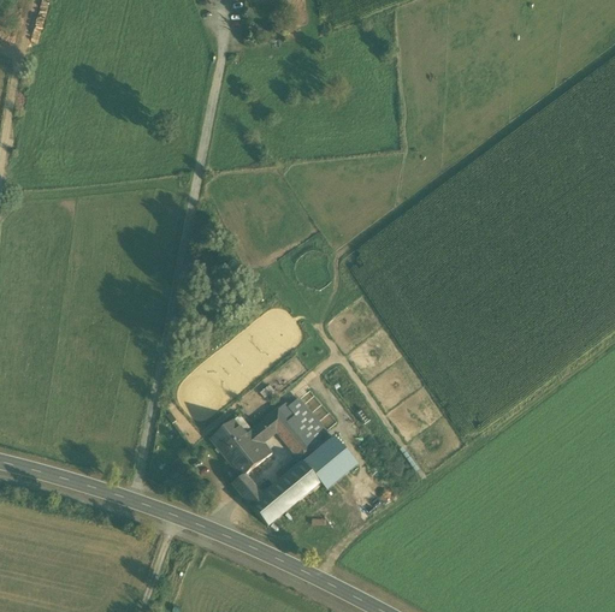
[(261,391),(265,397),(276,390),(271,384),(261,391)]
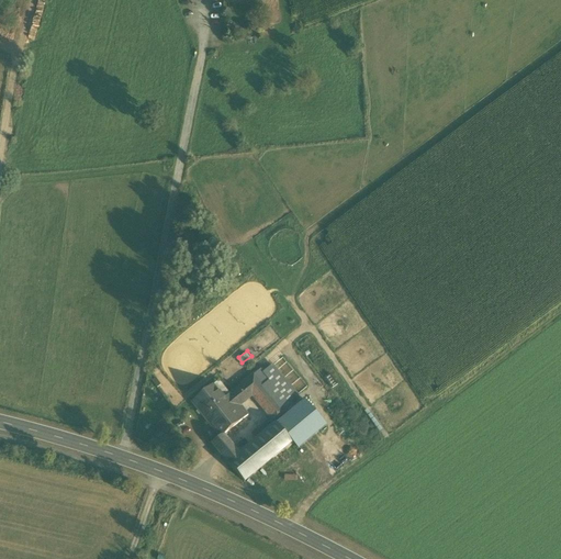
[(254,433),(258,437),(278,422),(288,413),(288,412),(282,405),(298,392),(273,364),(265,370),(261,367),(232,391),(242,403),(253,393),(272,416),(254,433)]
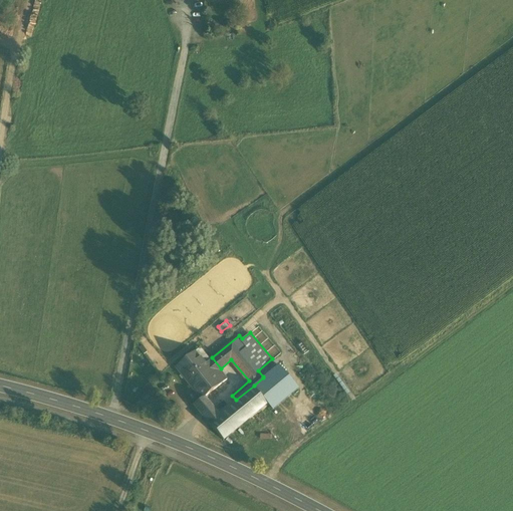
[(309,349),(302,339),(297,343),(304,353),(309,349)]
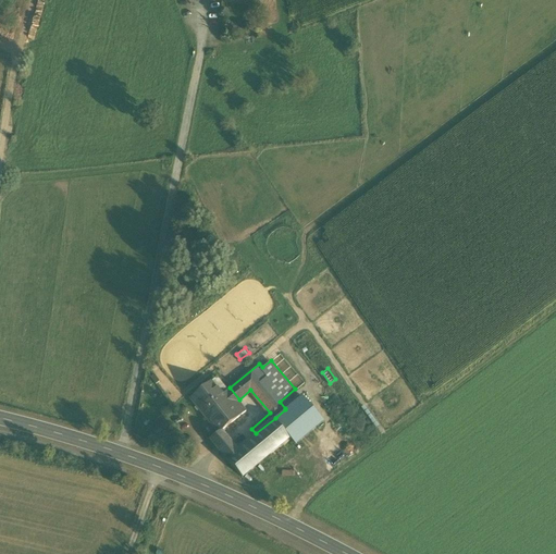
[(218,376),(212,379),(223,392),(229,389),(218,376)]
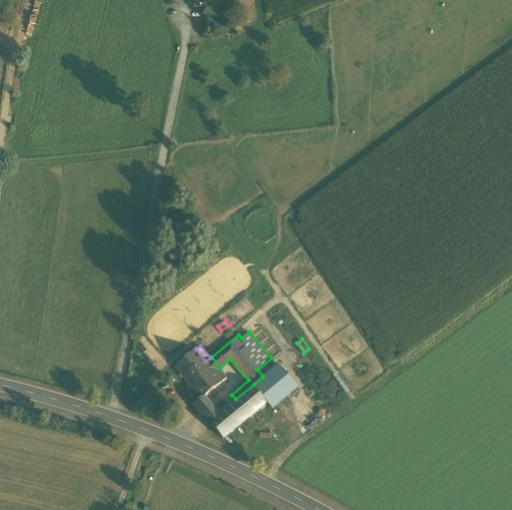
[(175,365),(200,397),(203,395),(204,395),(227,377),(220,368),(211,357),(210,358),(205,361),(195,349),(175,365)]
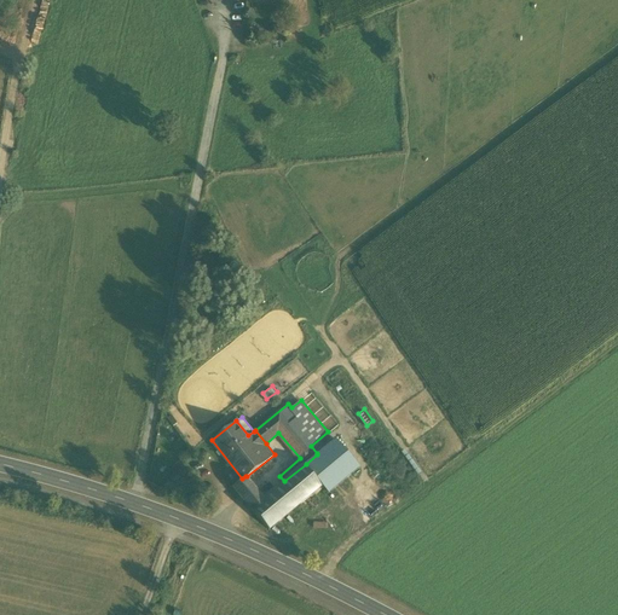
[(306,464),(322,483),(329,492),(361,465),(336,437),(330,444),(330,442),(317,453),(317,454),(306,464)]
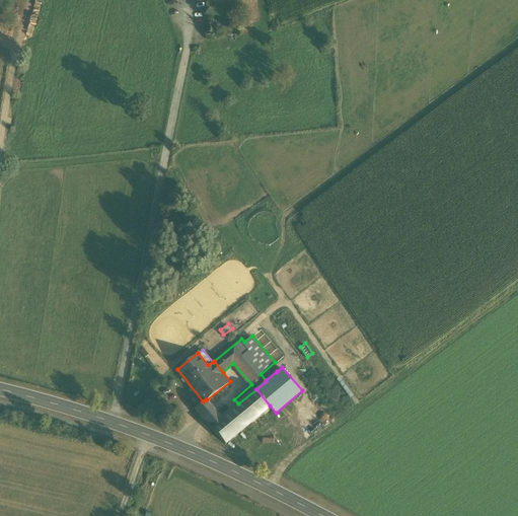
[(231,410),(222,417),(212,426),(225,442),(226,443),(250,423),(270,406),(256,389),(238,403),(231,410)]
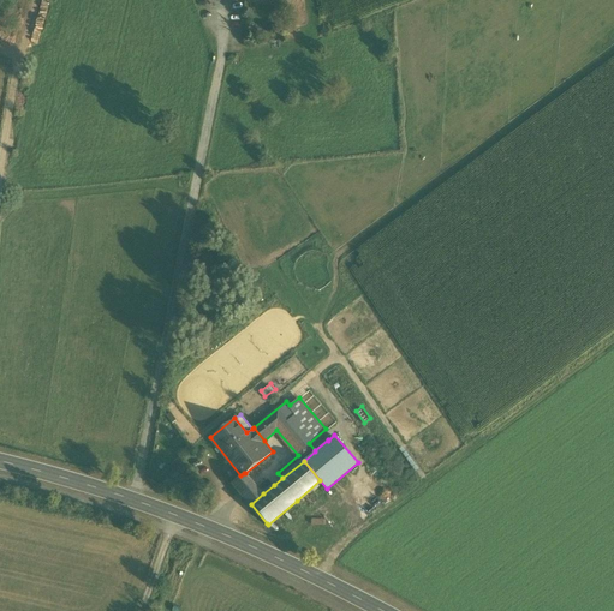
[(232,481),(238,489),(250,479),(245,473),(244,473),(240,475),(232,481)]
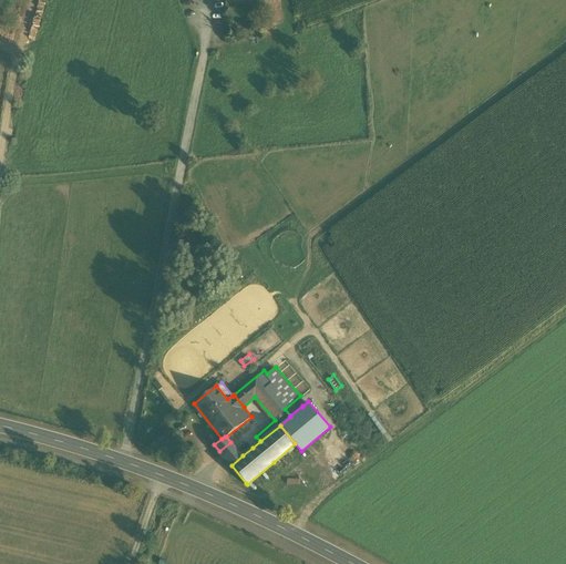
[(237,449),(230,442),(219,451),(225,458),(237,449)]
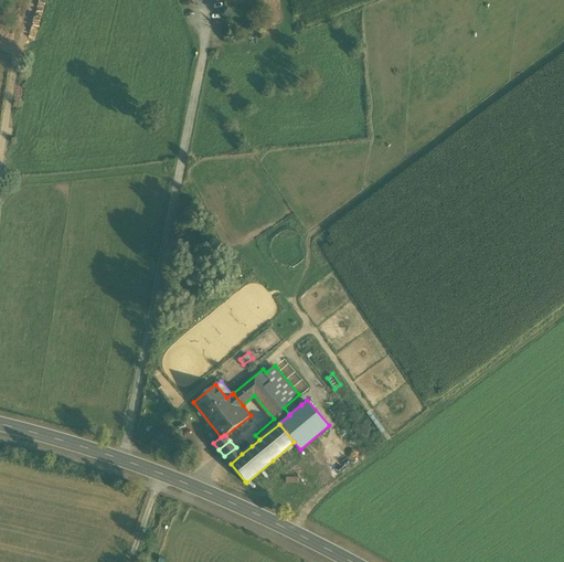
[(237,448),(242,454),(252,446),(247,441),(237,448)]
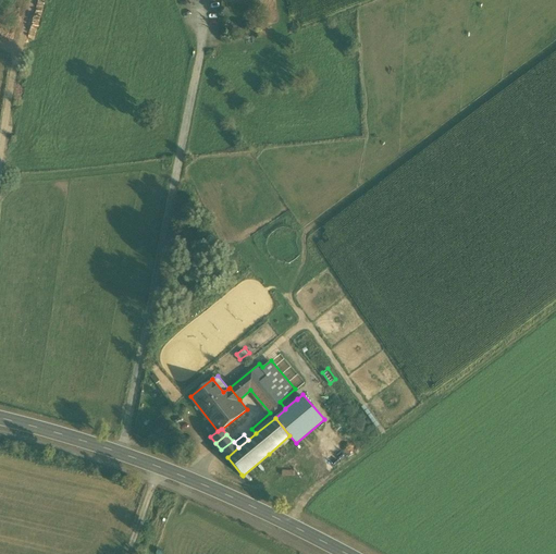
[(275,460),(296,443),(289,435),(269,454),(275,460)]
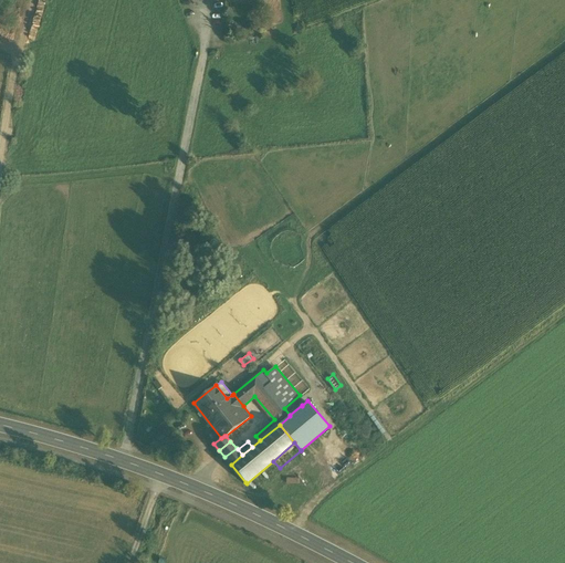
[(238,449),(237,448),(225,457),(231,465),(242,455),(238,449)]
